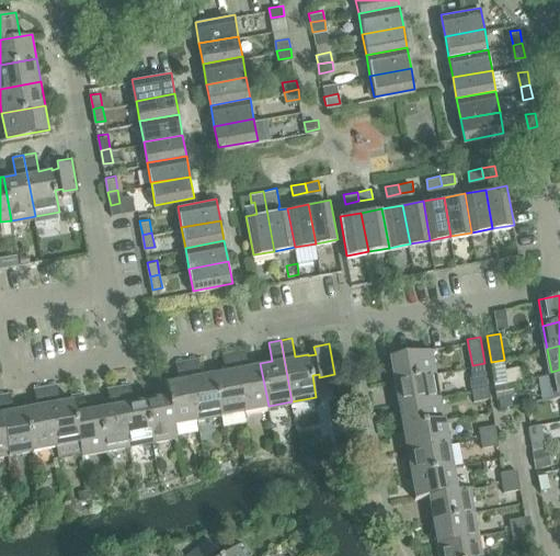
[(246,347),(233,349),(244,410),(269,406),(260,363),(249,365),(246,347)]
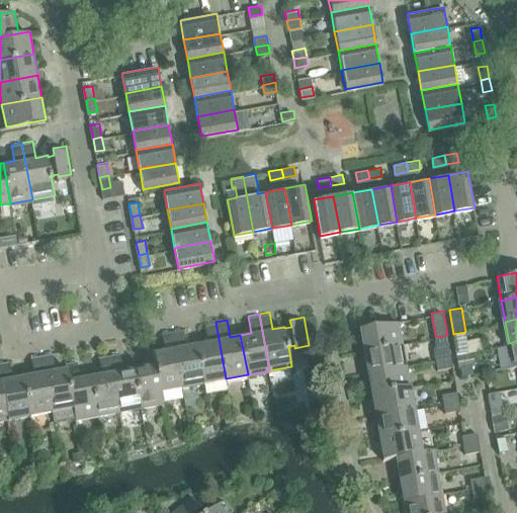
[(359,327),(363,350),(404,343),(400,320),(359,327)]
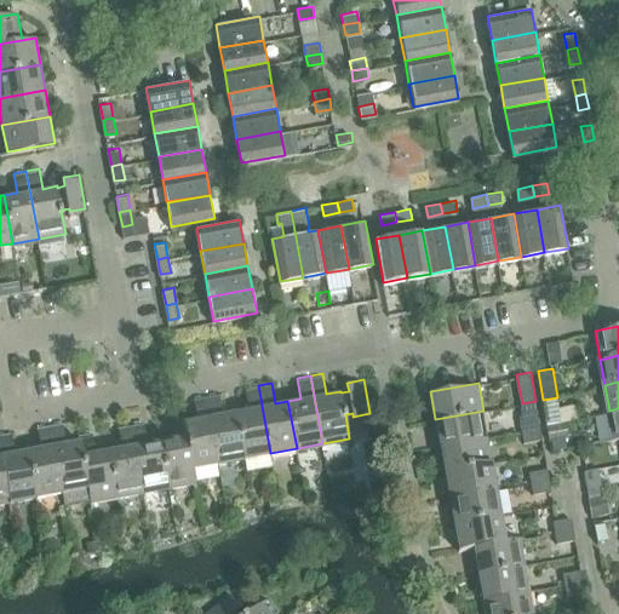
[(250,408),(236,409),(245,458),(270,453),(258,385),(246,388),(250,408)]
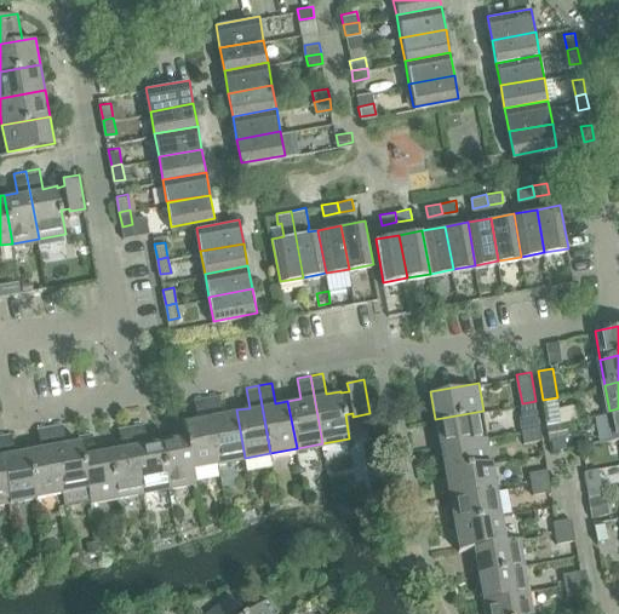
[(219,392),(207,395),(219,463),(245,458),(236,409),(223,412),(219,392)]
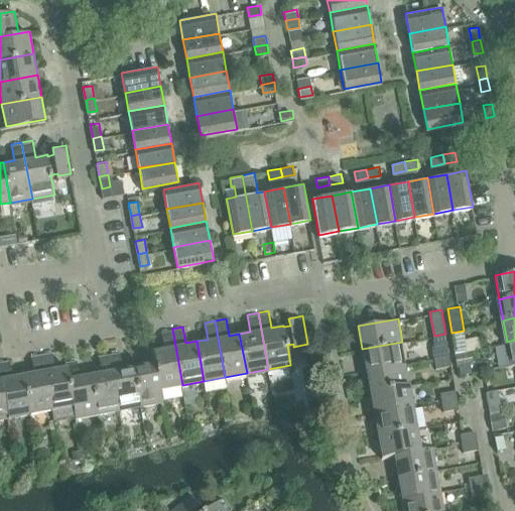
[(164,347),(153,349),(160,389),(161,388),(182,385),(172,329),(161,330),(164,347)]
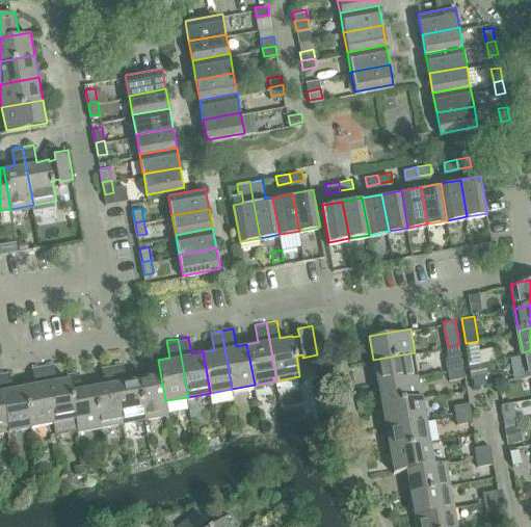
[(373,360),(377,381),(419,374),(415,352),(373,360)]
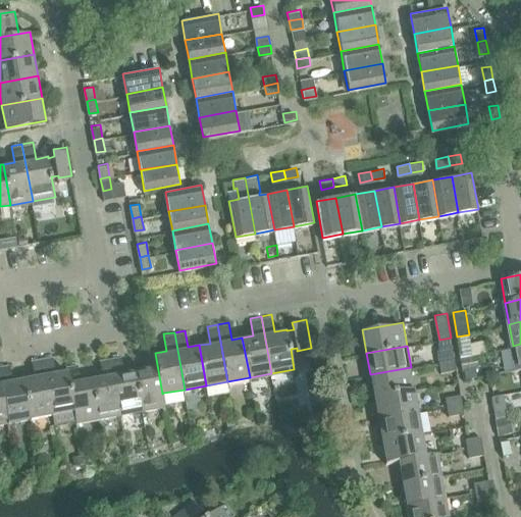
[(146,367),(136,369),(143,410),(165,406),(163,393),(162,394),(155,353),(154,348),(143,350),(146,367)]
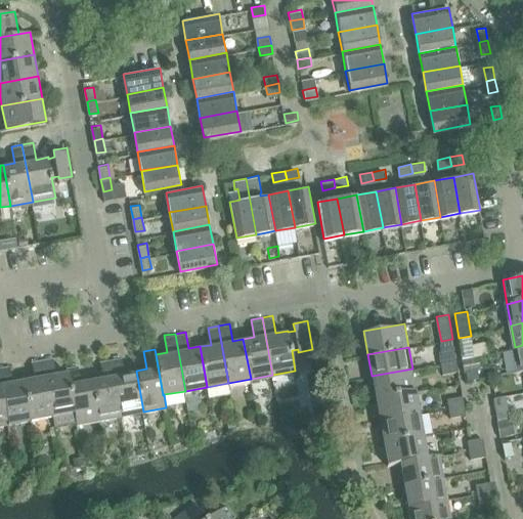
[(439,354),(441,363),(456,360),(454,351),(439,354)]
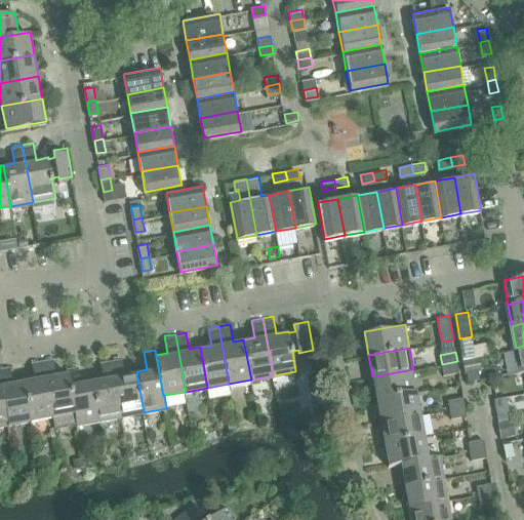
[(76,422),(75,412),(76,412),(68,371),(56,373),(53,356),(42,358),(53,416),(54,426),(76,422)]
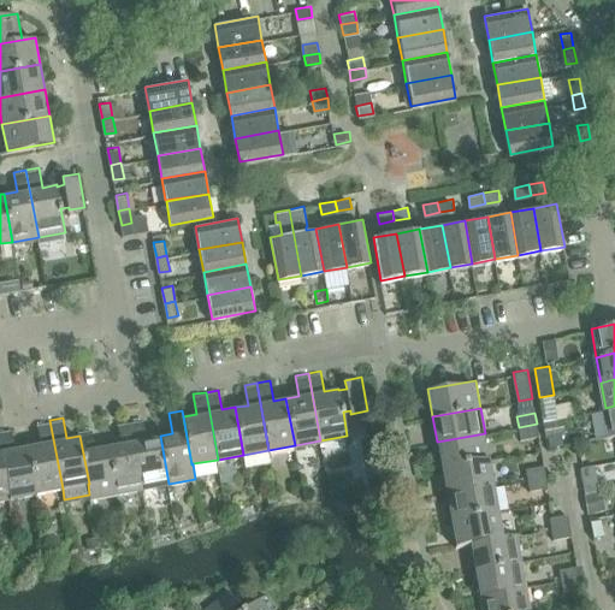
[(143,418),(130,420),(143,489),(169,484),(160,436),(147,438),(143,418)]
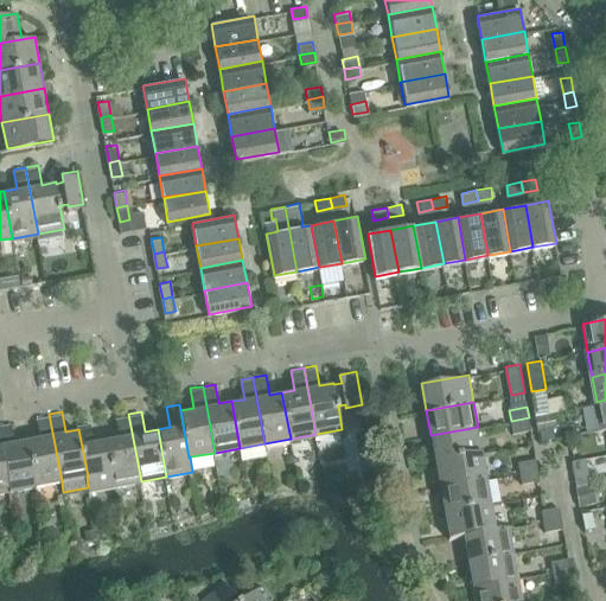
[(40,436),(27,439),(37,486),(62,481),(49,414),(37,416),(40,436)]
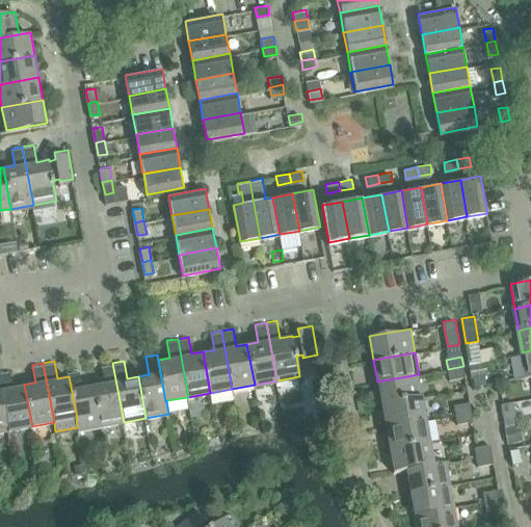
[(105,383),(94,385),(101,426),(124,422),(112,363),(102,365),(105,383)]
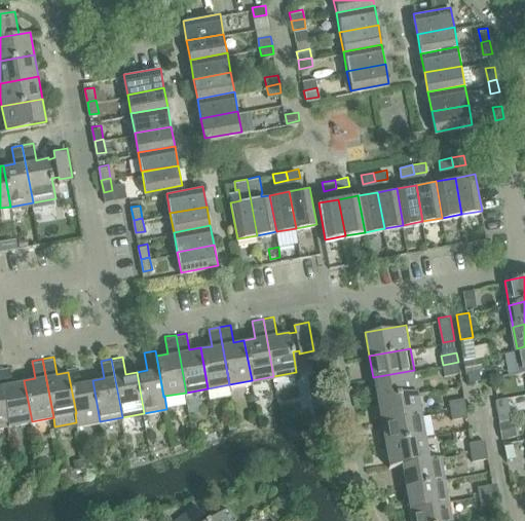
[(458,362),(443,365),(444,373),(459,371),(458,362)]
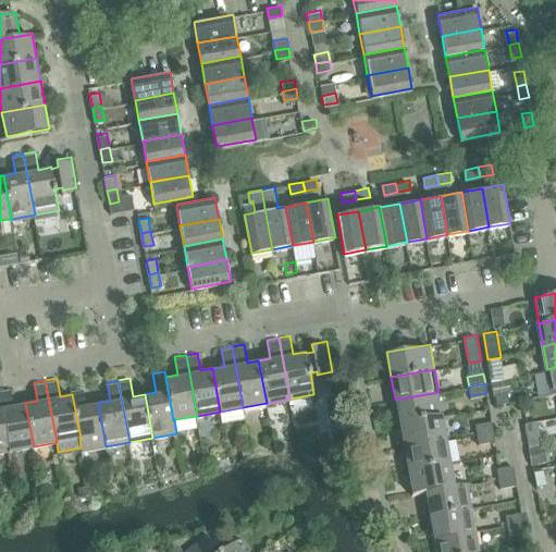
[(11,387),(0,388),(0,394),(10,451),(34,446),(25,403),(14,405),(11,387)]
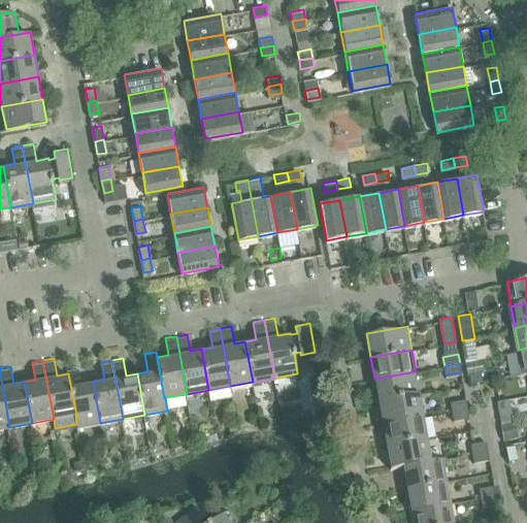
[(67,368),(68,373),(76,415),(75,415),(76,424),(77,427),(100,423),(93,382),(81,384),(78,366),(67,368)]
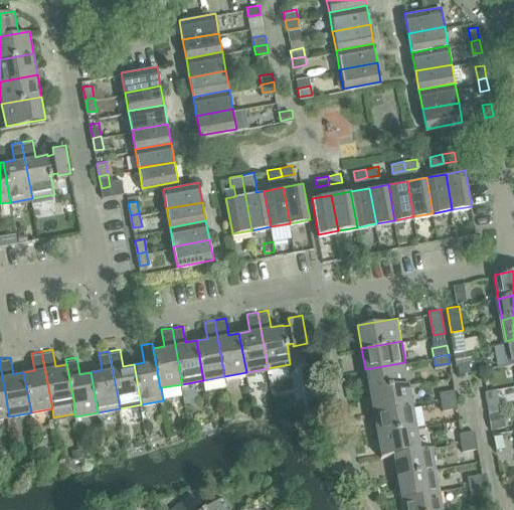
[(365,369),(369,390),(409,383),(405,362),(365,369)]
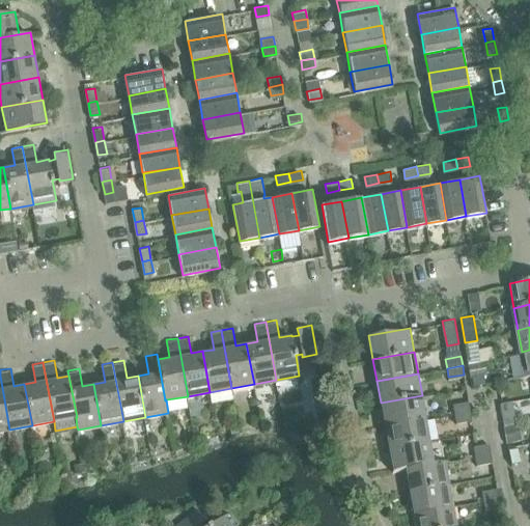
[(0,431),(9,430),(0,376),(0,431)]
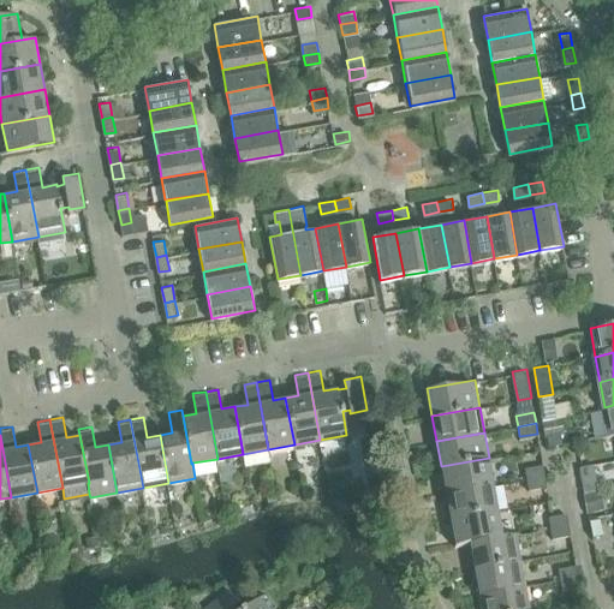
[(441,466),(446,491),(493,483),(489,458),(441,466)]
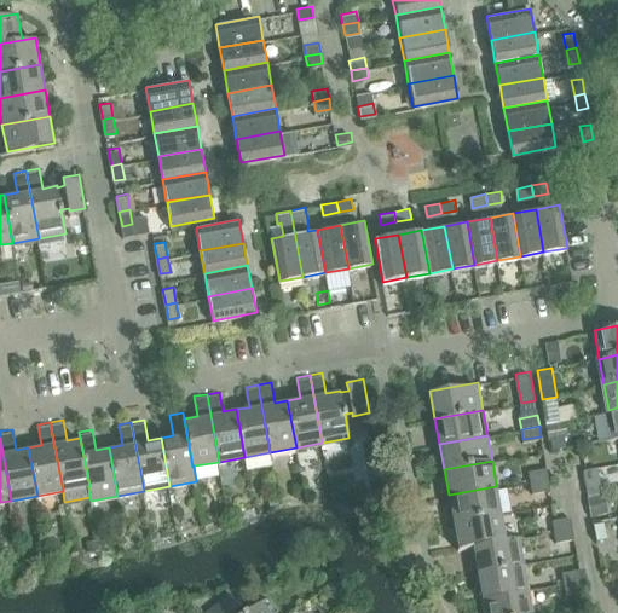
[(529,469),(530,480),(548,476),(547,466),(529,469)]
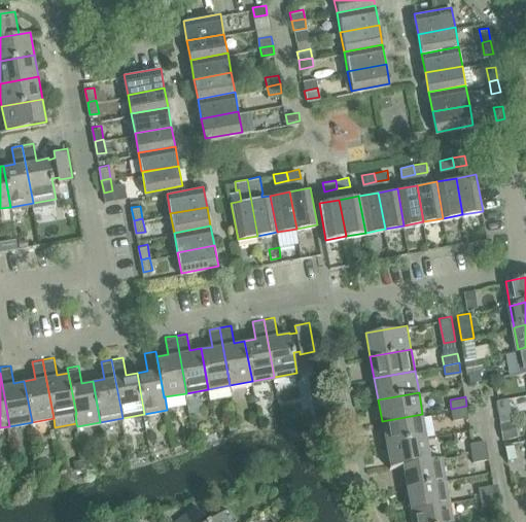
[(466,406),(451,409),(453,418),(468,415),(466,406)]
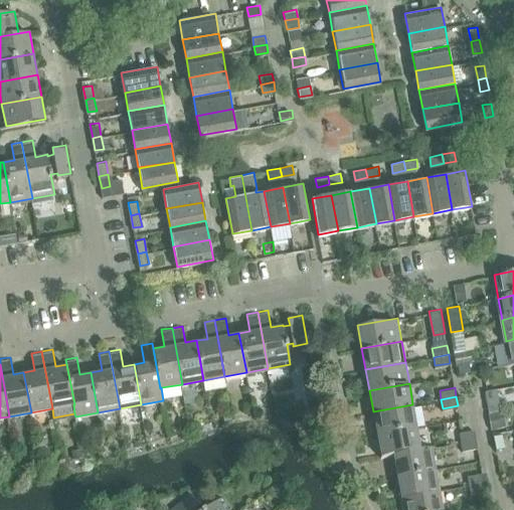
[(373,411),(377,434),(416,426),(412,404),(373,411)]
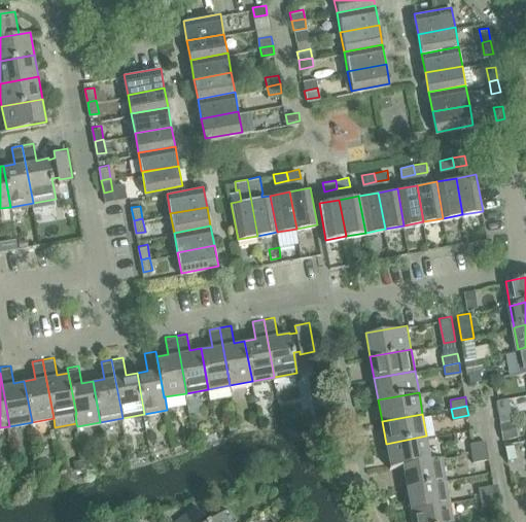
[(390,466),(402,464),(401,463),(430,458),(430,457),(426,436),(386,444),(390,466)]
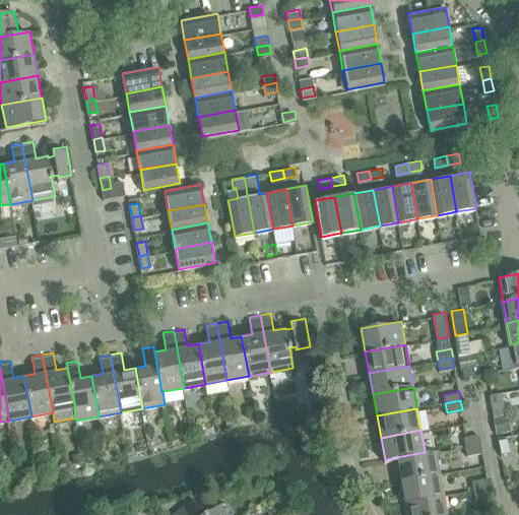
[(464,436),(465,444),(480,442),(479,433),(464,436)]
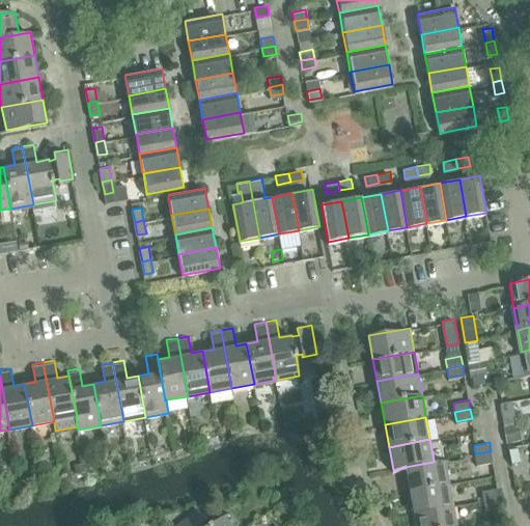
[(491,451),(475,453),(477,463),(493,461),(491,451)]
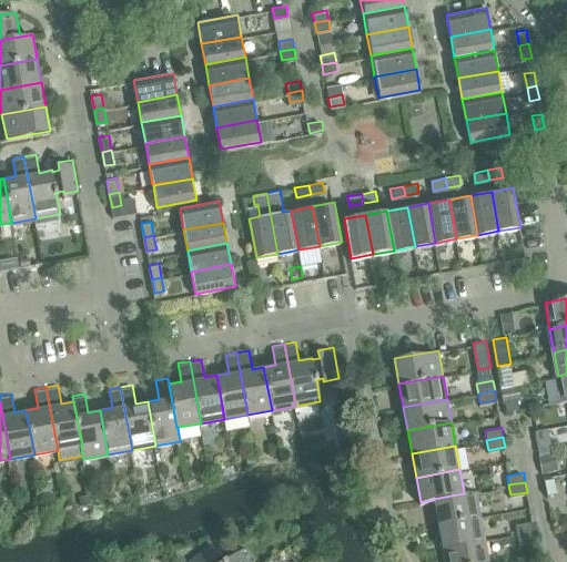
[(434,500),(437,523),(482,515),(477,490),(464,492),(464,493),(433,499),(434,500)]
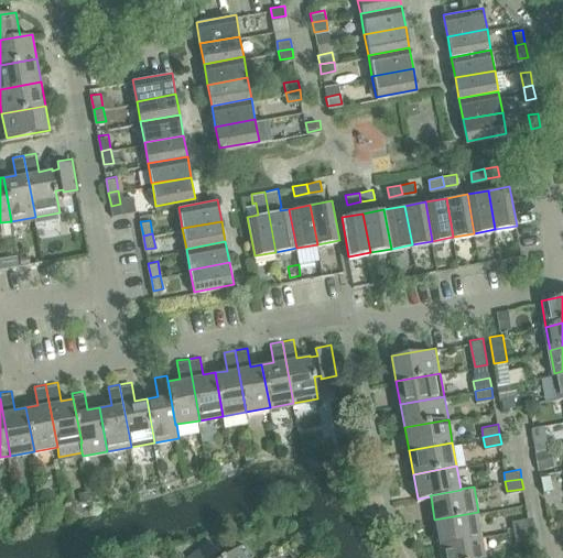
[(434,520),(439,543),(483,535),(478,512),(434,520)]
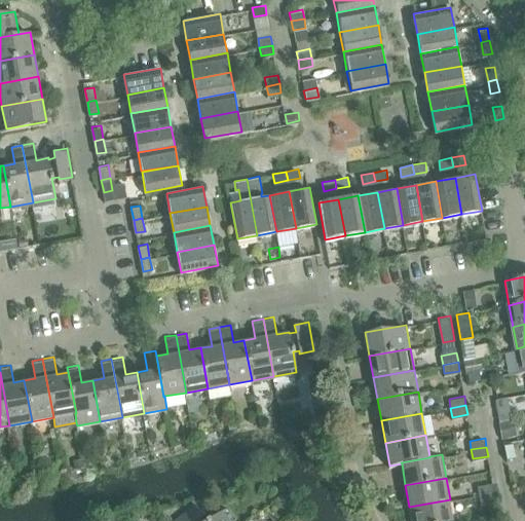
[(478,484),(479,493),(494,490),(493,481),(478,484)]
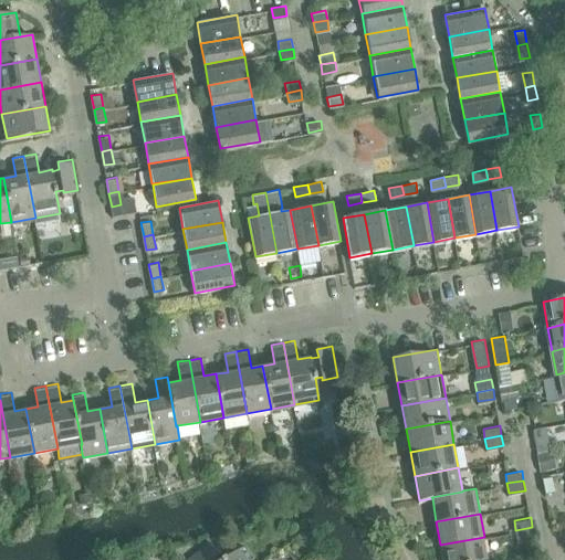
[(532,527),(515,530),(518,540),(534,537),(532,527)]
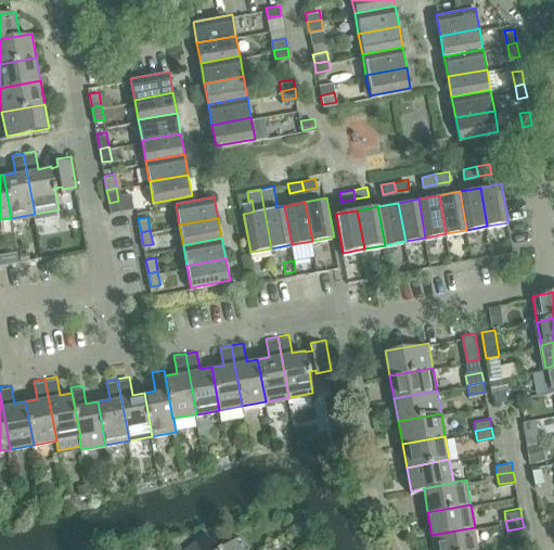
[(478,549),(475,527),(432,535),(434,549),(478,549)]
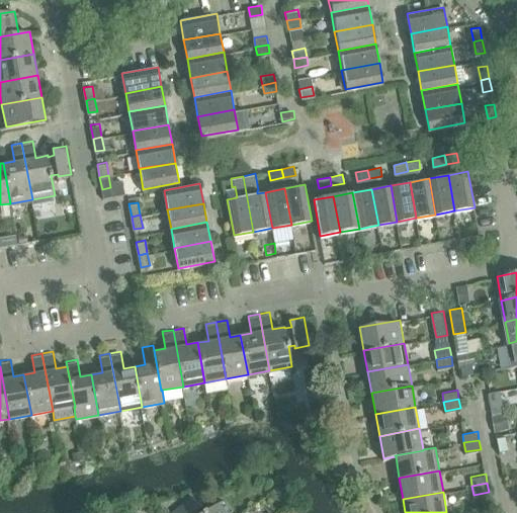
[(201,506),(193,494),(170,511),(170,512),(228,512),(220,501),(202,512),(198,508),(201,506)]
